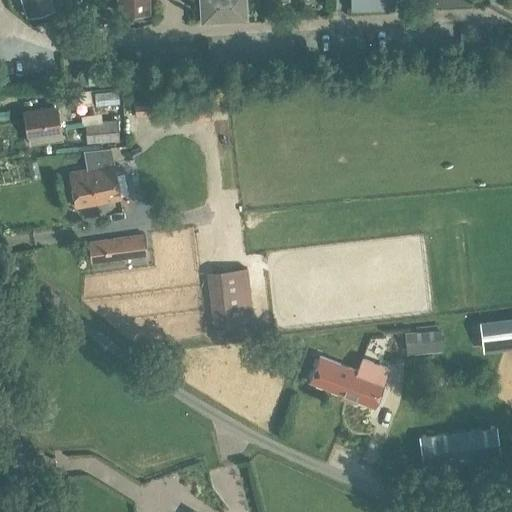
[(68,16),(62,0),(22,0),(28,16),(44,11),(47,22),(68,16)]
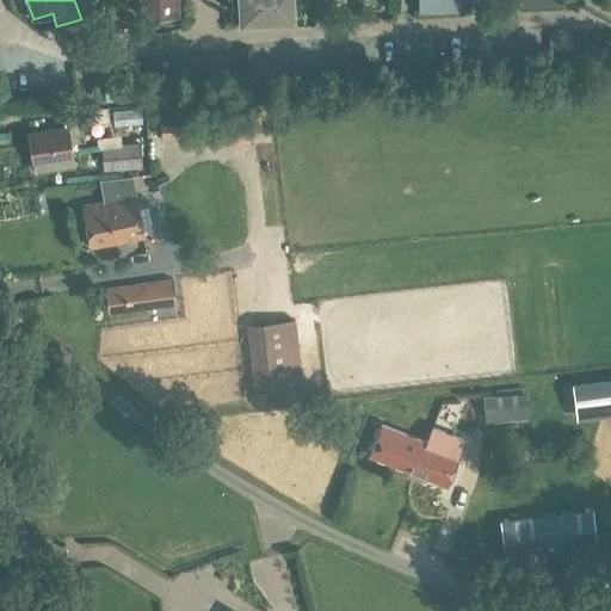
[(139,0),(140,18),(179,17),(178,0),(139,0)]
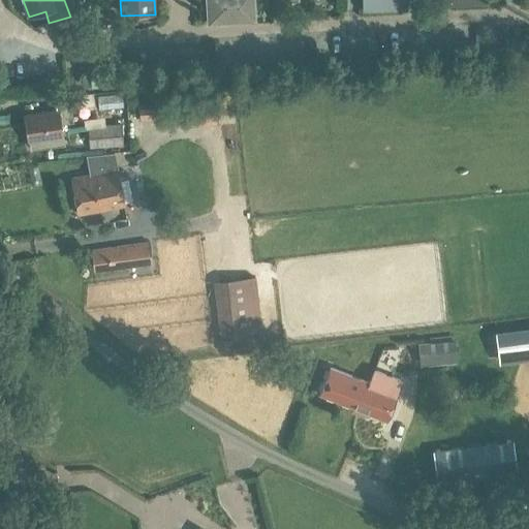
[(253,0),(207,0),(209,13),(208,16),(208,23),(210,25),(217,24),(218,23),(254,21),(253,0)]
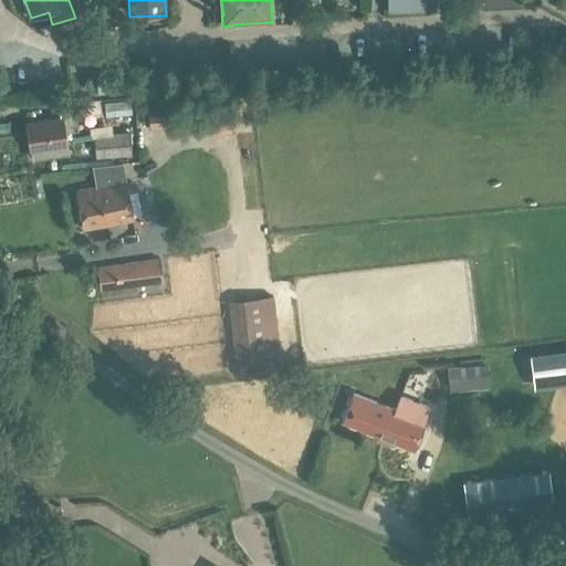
[(435,0),(389,0),(390,10),(435,9),(435,0)]
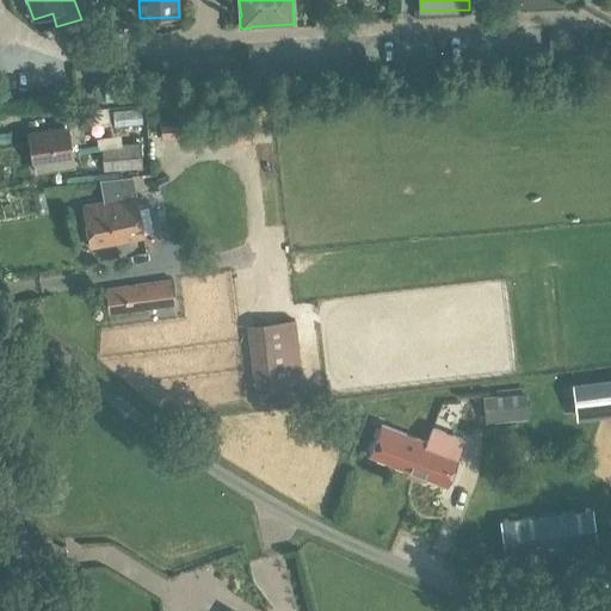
[(130,100),(130,98),(135,97),(134,78),(100,81),(96,85),(93,90),(94,94),(97,98),(102,100),(118,99),(119,102),(130,100)]
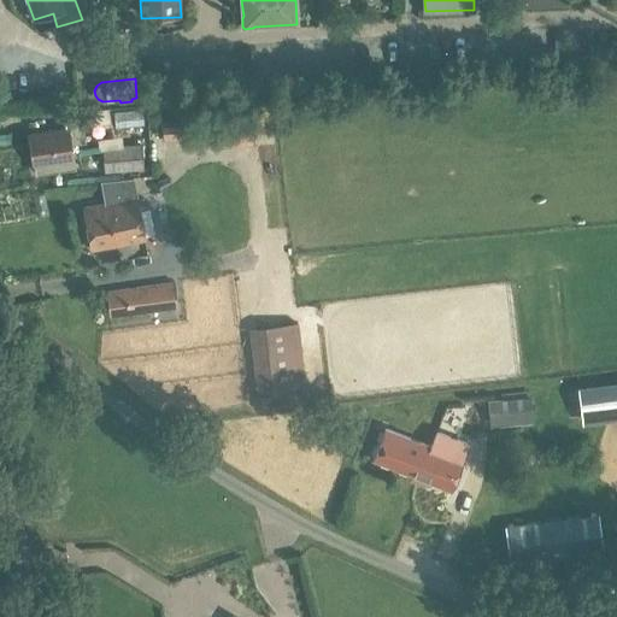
[(66,115),(68,128),(29,133),(36,172),(74,166),(70,146),(87,144),(84,125),(94,124),(92,111),(66,115)]
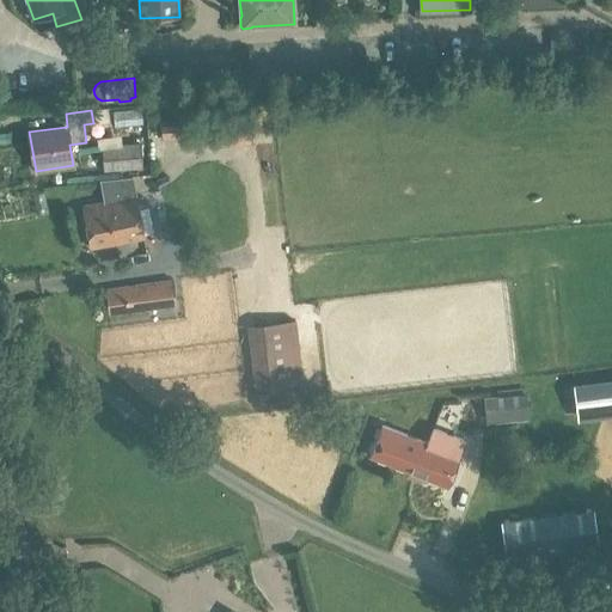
[(108,122),(91,124),(93,138),(110,135),(108,122)]
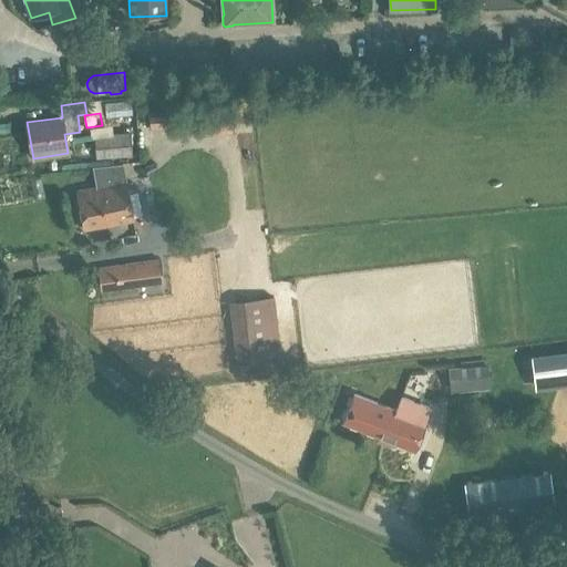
[(94,134),(96,158),(133,155),(130,132),(94,134)]
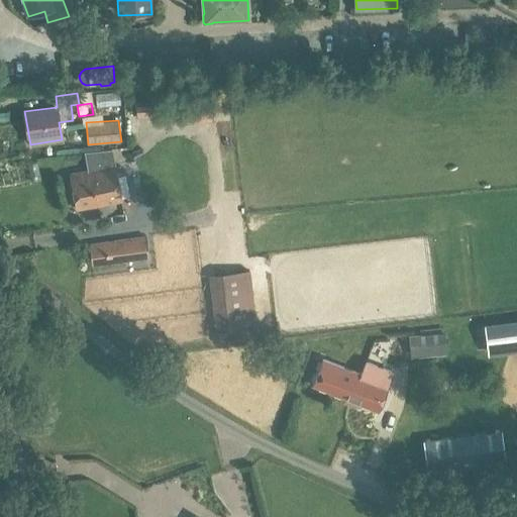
[(121,156),(121,144),(88,146),(88,157),(121,156)]
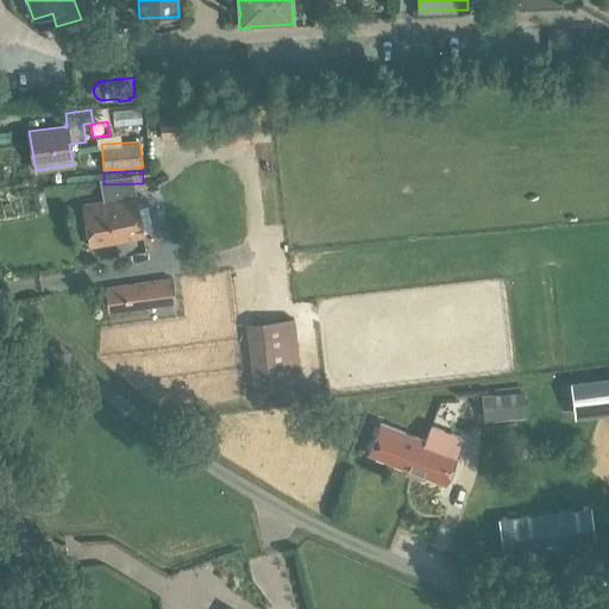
[(137,195),(82,203),(89,248),(145,238),(137,195)]
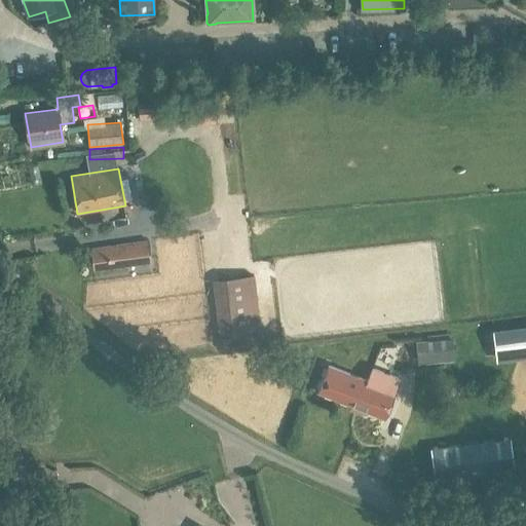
[(150,240),(90,248),(94,270),(153,262),(150,240)]
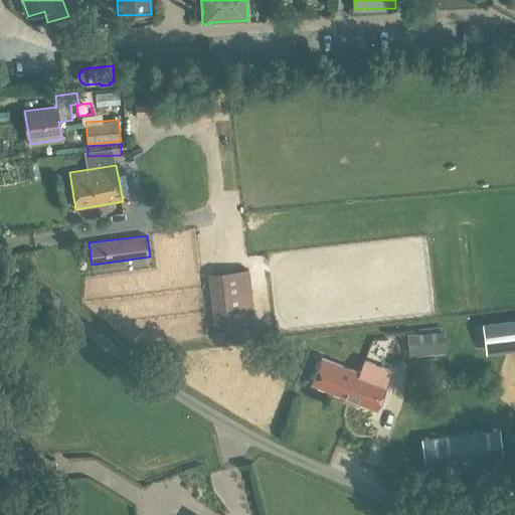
[(229,252),(226,265),(242,269),(245,256),(229,252)]
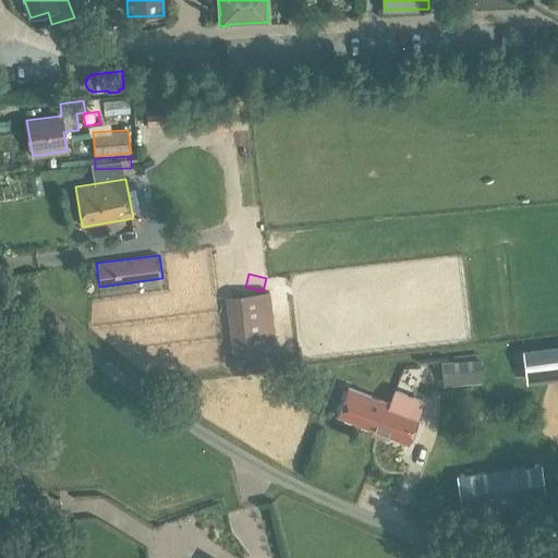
[(255,293),(232,295),(237,337),(259,335),(255,293)]
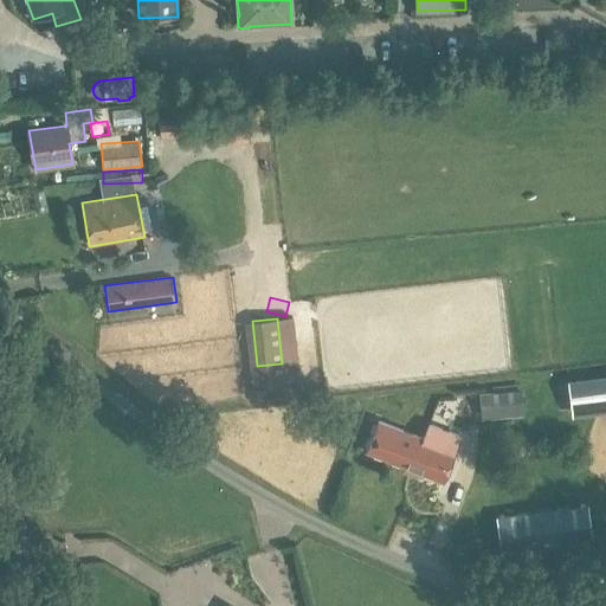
[(605,379),(567,385),(572,417),(605,411),(605,379)]
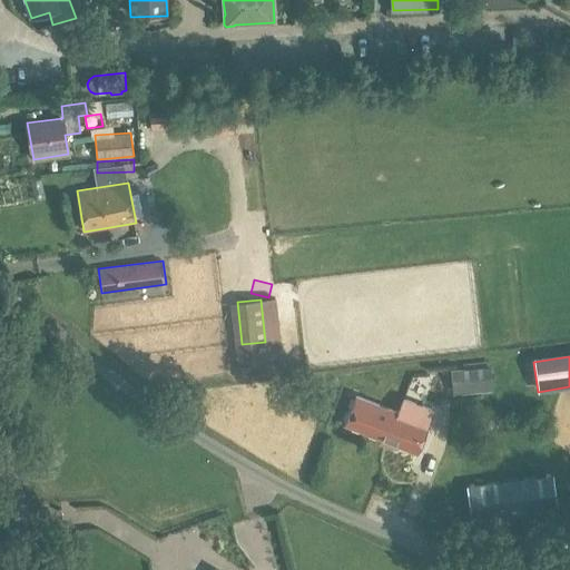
[(490,367),(463,370),(464,387),(492,385),(490,367)]
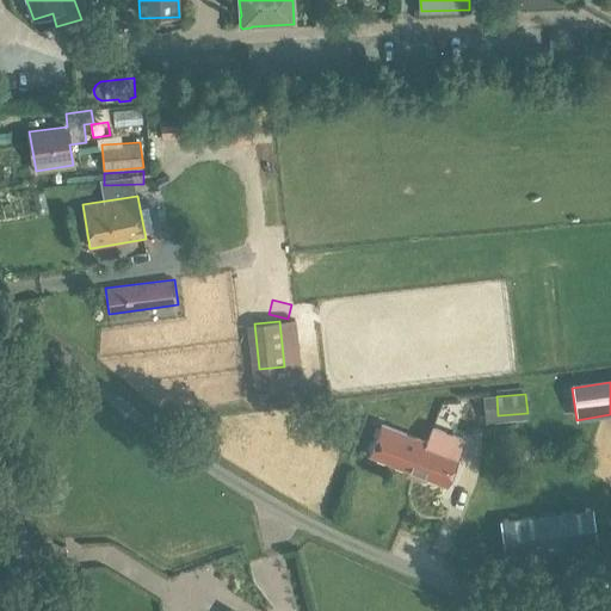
[(427,443),(382,425),(371,454),(445,483),(457,455),(456,454),(462,439),(433,427),(427,443)]
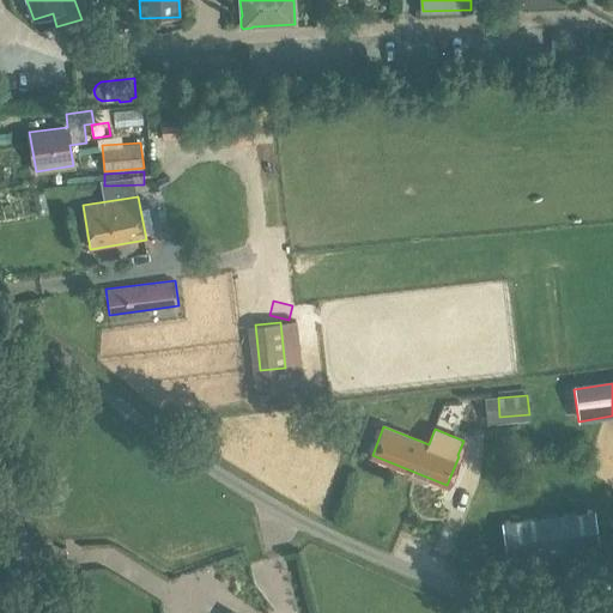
[(599,547),(594,510),(558,515),(563,552),(599,547)]
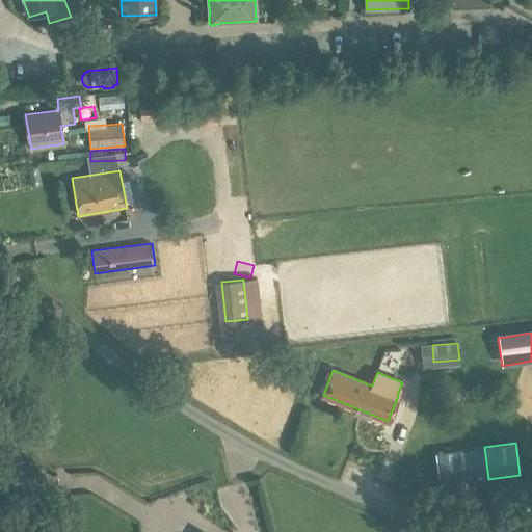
[(473,481),(469,449),(436,453),(440,485),(473,481)]
